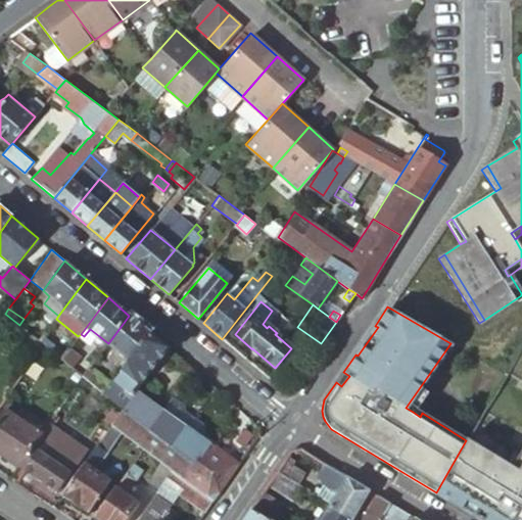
[(5,314),(4,315),(19,325),(5,314)]
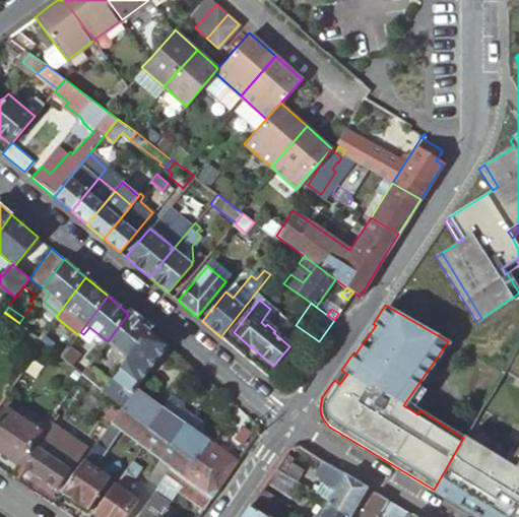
[(150,332),(128,314),(108,341),(129,360),(150,332)]
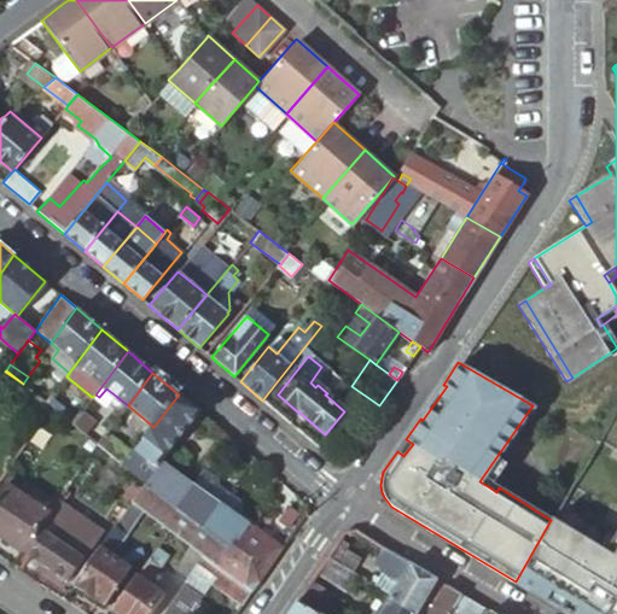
[(124,466),(149,485),(159,471),(156,468),(161,461),(198,411),(179,395),(153,427),(133,454),(124,466)]
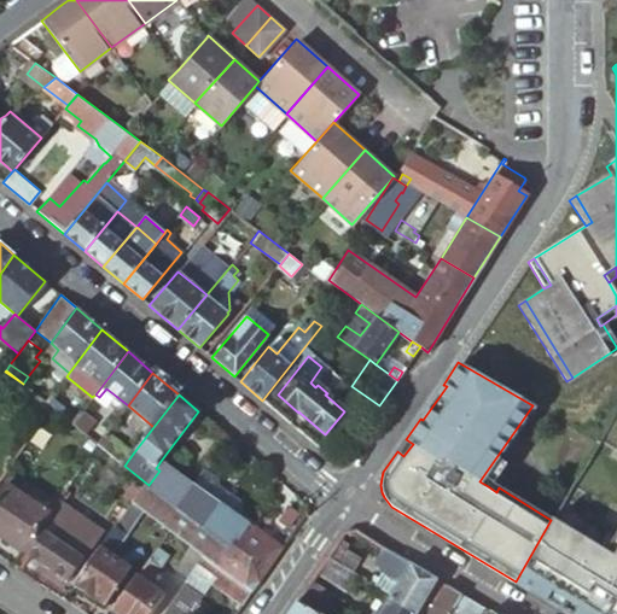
[(59,413),(74,424),(82,410),(69,401),(59,413)]
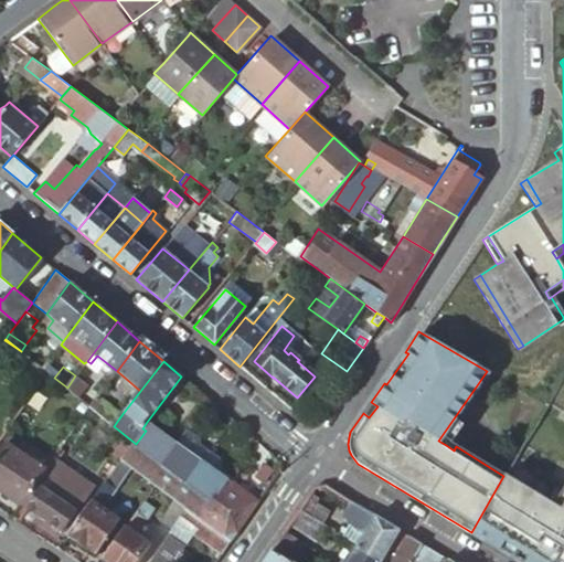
[(563,369),(544,404),(543,405),(520,447),(563,472),(563,369)]
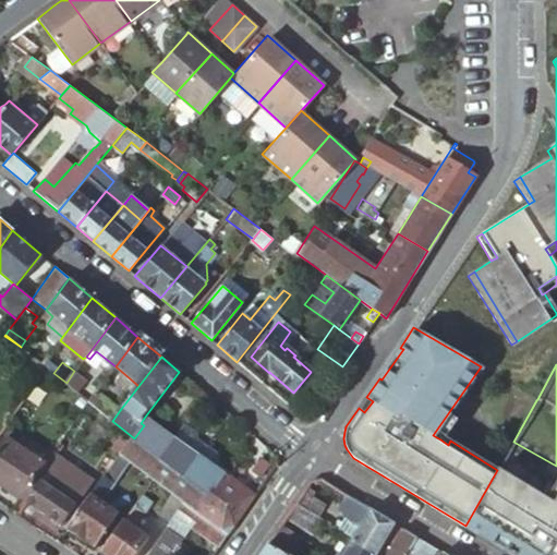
[(67,383),(89,401),(98,390),(74,371),(67,383)]
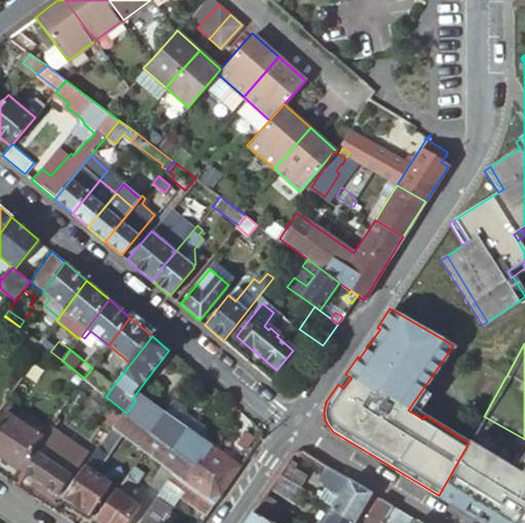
[(92,368),(84,378),(106,397),(113,386),(92,368)]
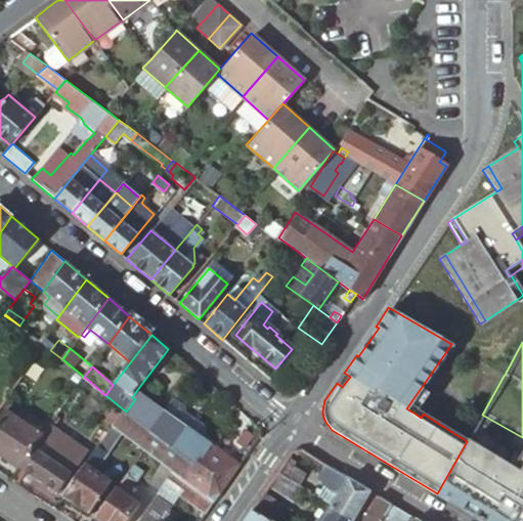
[(426,392),(421,388),(406,408),(413,413),(426,392)]
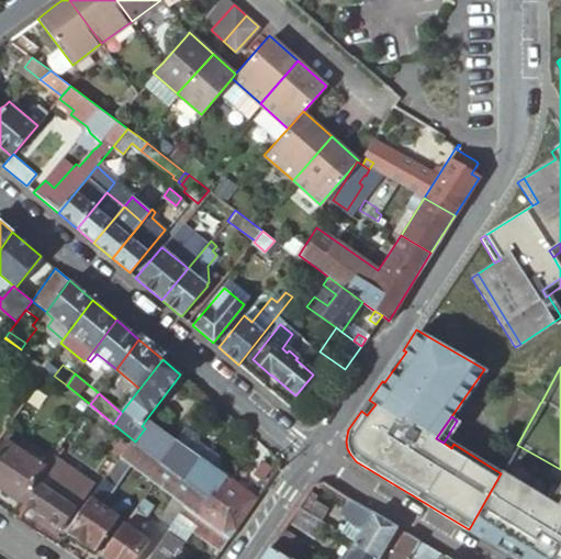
[(145,428),(135,442),(122,458),(131,465),(148,477),(175,440),(150,423),(149,422),(145,428)]
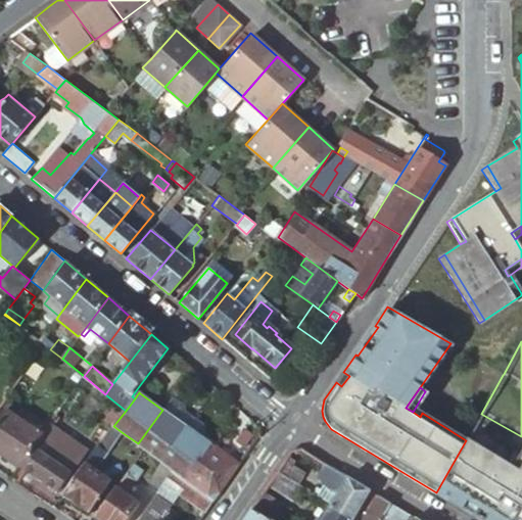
[(161,461),(185,427),(162,410),(138,443),(145,450),(161,461)]
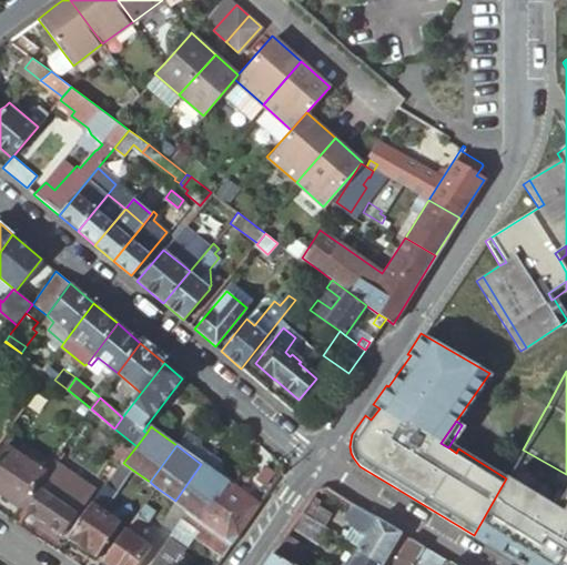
[(0,491),(22,506),(23,506),(47,473),(7,446),(0,455),(0,491)]
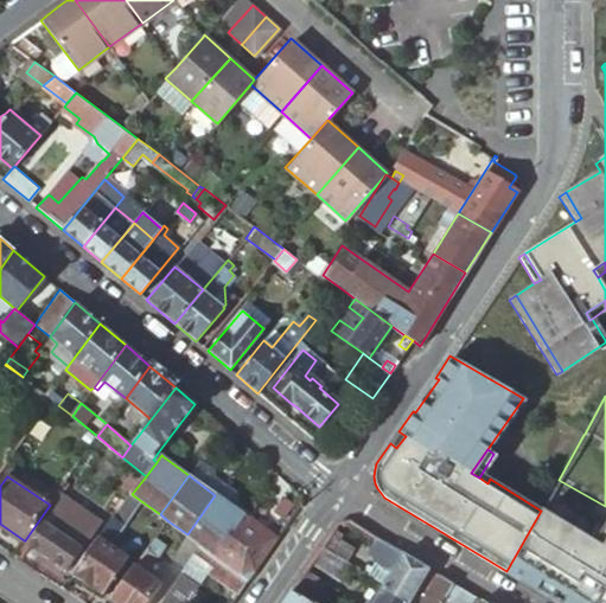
[(605,602),(605,506),(559,480),(541,511),(506,571),(538,591),(556,602),(605,602)]
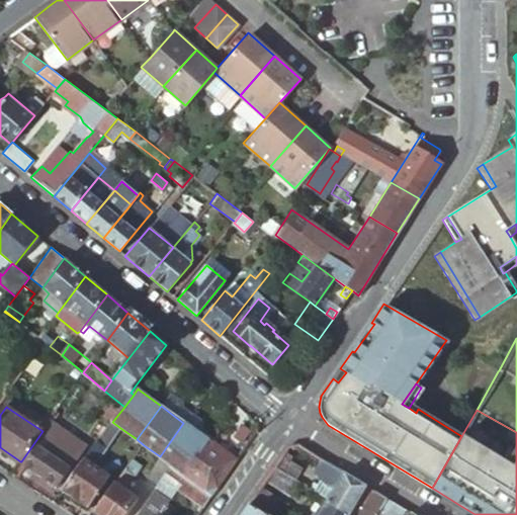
[(21,461),(20,461),(57,487),(85,446),(48,421),(42,431),(21,461)]
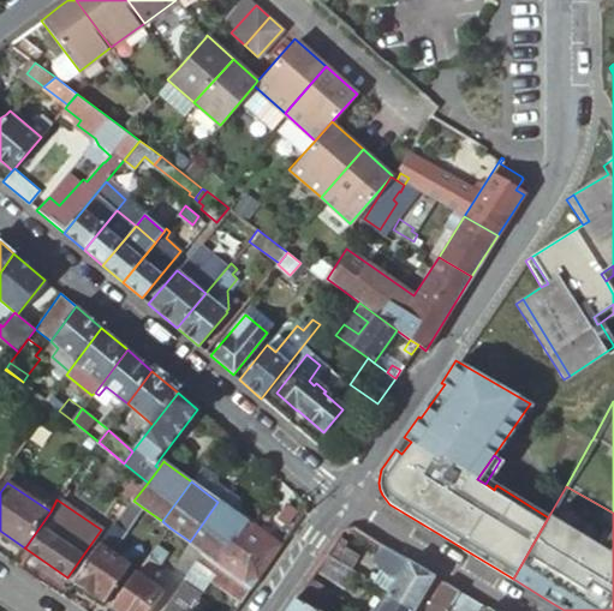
[(143,508),(133,501),(124,513),(135,520),(143,508)]
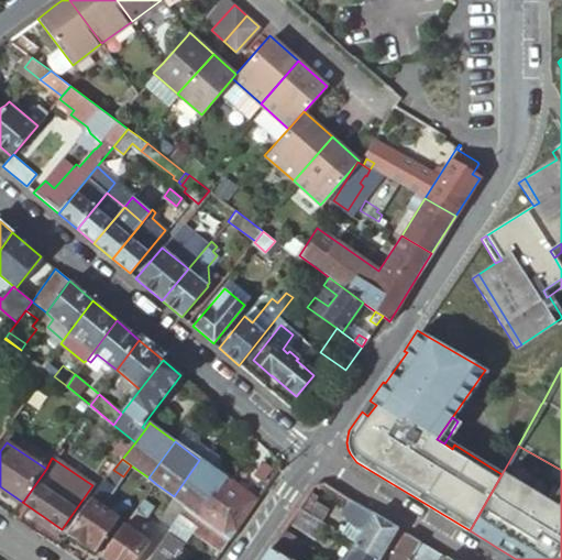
[(186,506),(200,516),(227,479),(199,460),(174,496),(186,506)]
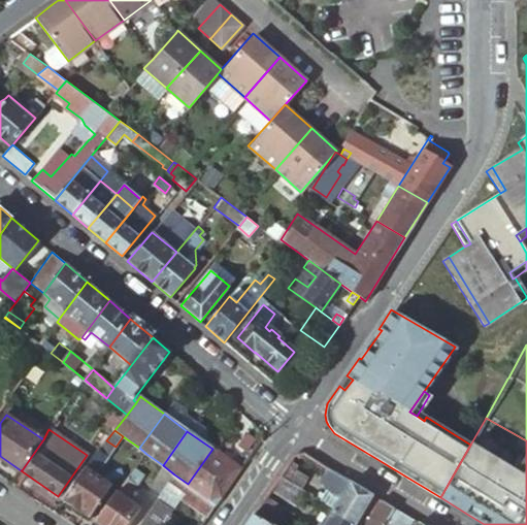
[(109,450),(103,445),(64,499),(90,518),(112,486),(97,476),(111,457),(106,453),(109,450)]
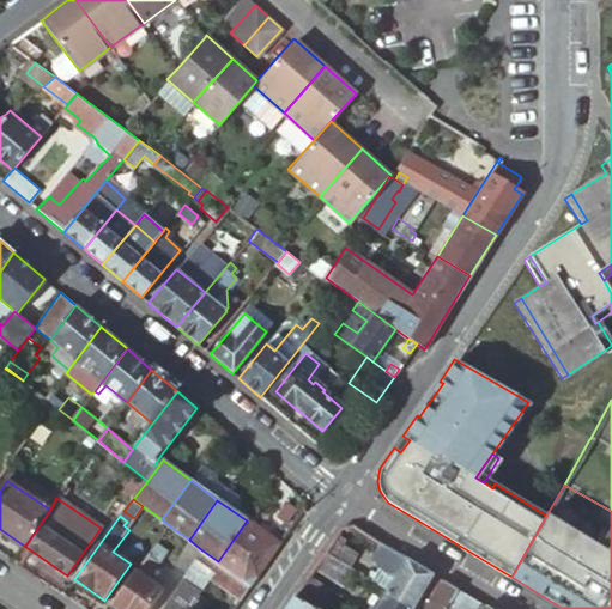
[(250,585),(279,543),(247,521),(218,561),(250,585)]
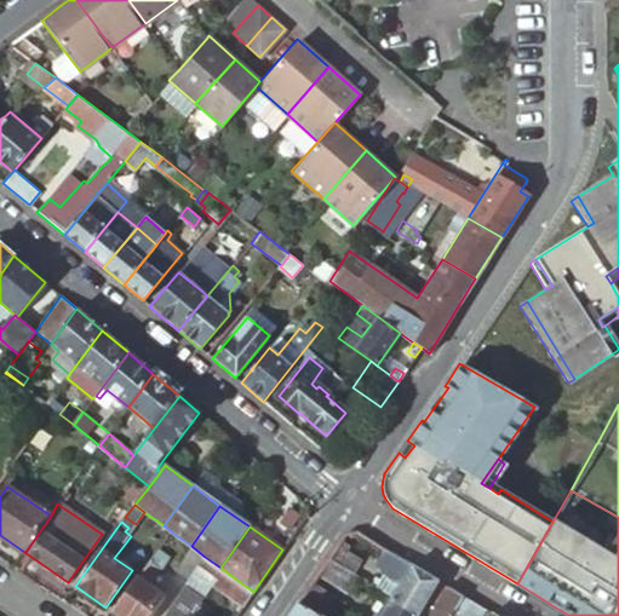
[(326,557),(342,565),(353,571),(361,558),(348,551),(350,546),(338,539),(326,557)]
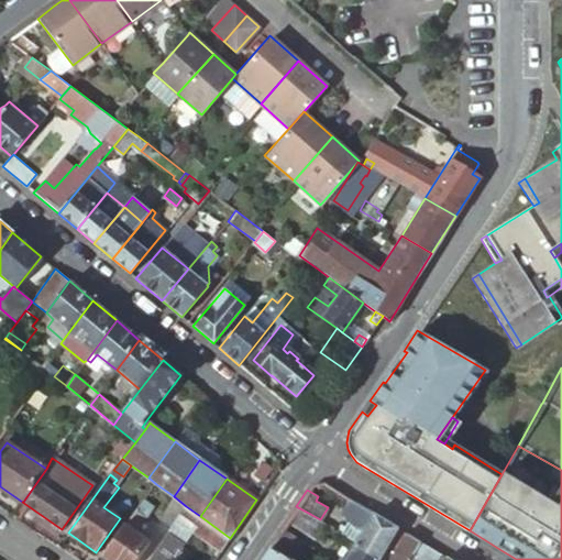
[(376,559),(382,552),(397,527),(349,497),(342,509),(345,522),(361,531),(355,540),(352,546),(375,559),(376,559)]
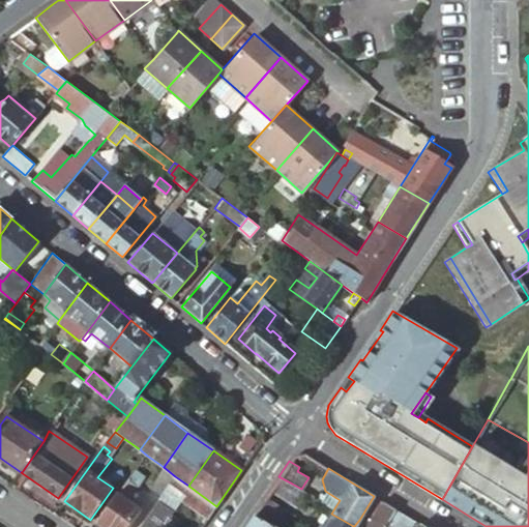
[(208,519),(216,506),(188,486),(175,476),(167,488),(208,519)]
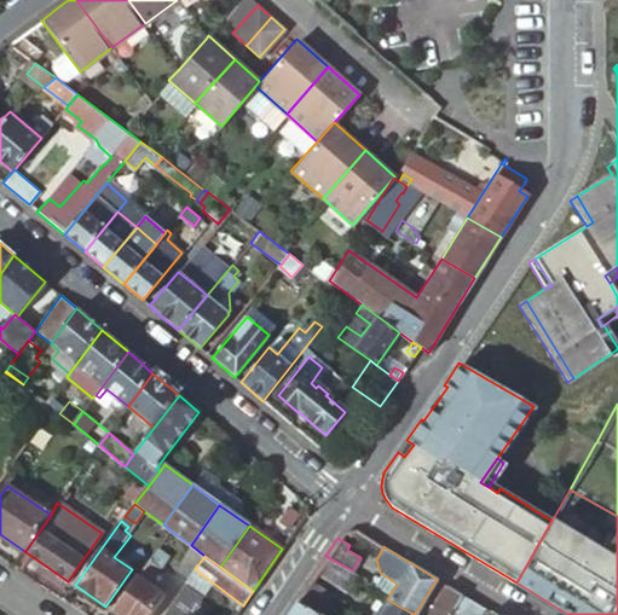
[(334,575),(341,564),(325,556),(318,567),(334,575)]
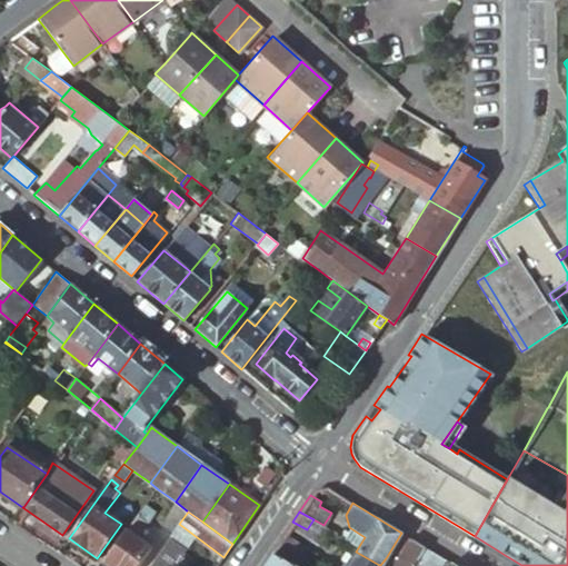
[(349,527),(344,537),(359,546),(365,537),(349,527)]
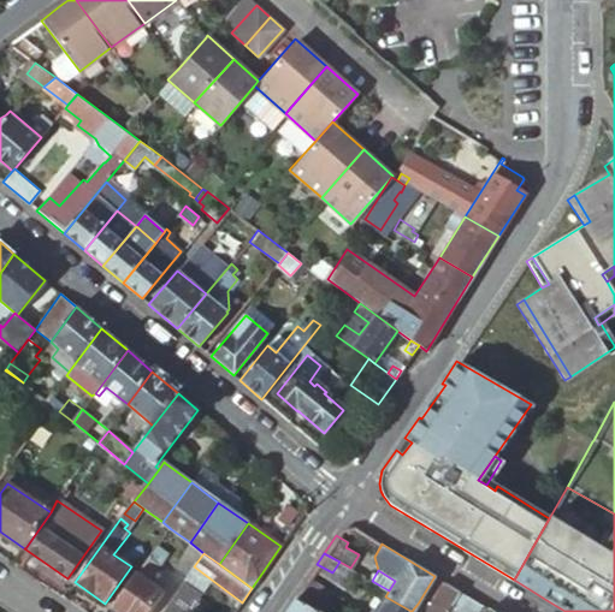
[(140,572),(113,608),(118,611),(155,611),(169,593),(140,572)]
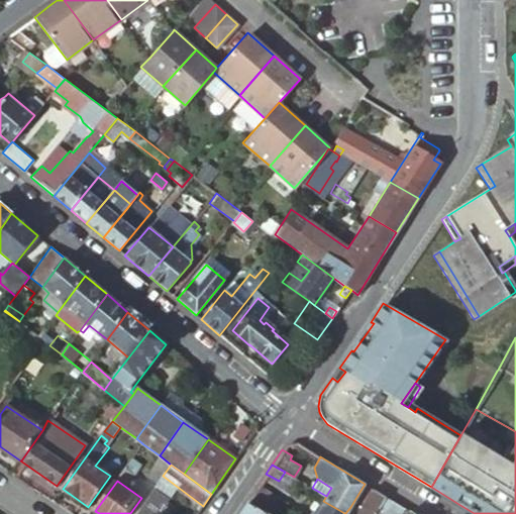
[(356,511),(371,488),(365,484),(350,507),(356,511)]
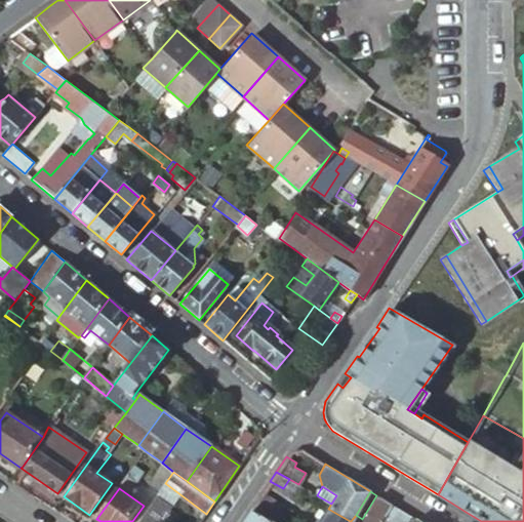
[(262,492),(251,508),(273,521),(284,521),(285,521),(283,521),(289,510),(262,492)]
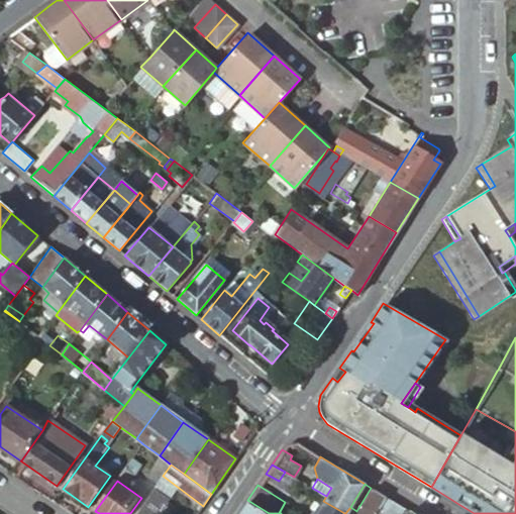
[(374,513),(385,496),(371,488),(356,511),(353,513),(374,513)]
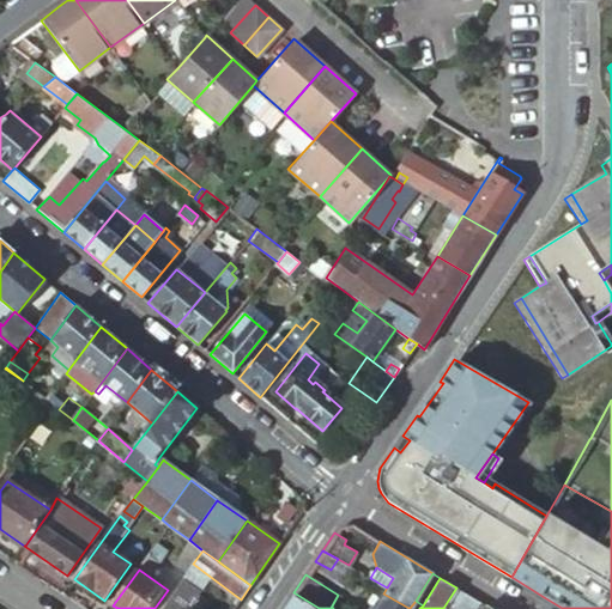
[(491,608),(456,588),(443,608),(491,608)]
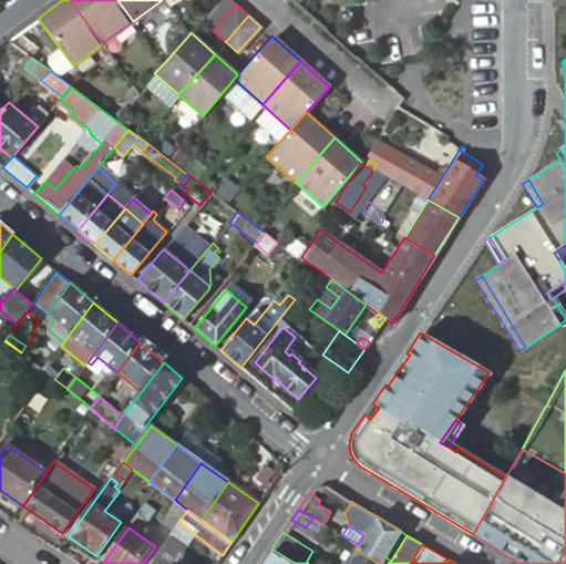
[(295,563),(271,549),(260,563),(295,563)]
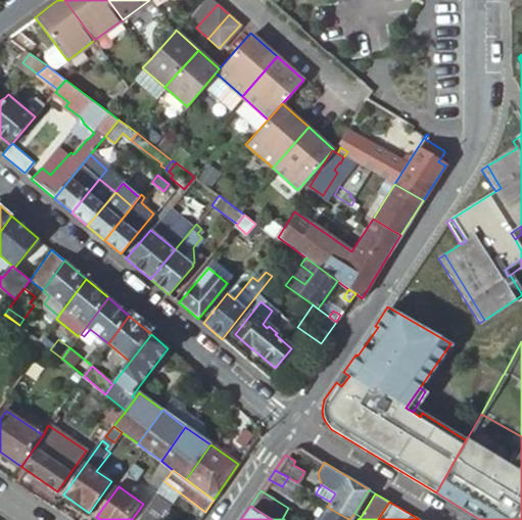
[(348,519),(327,507),(318,519),(348,519)]
